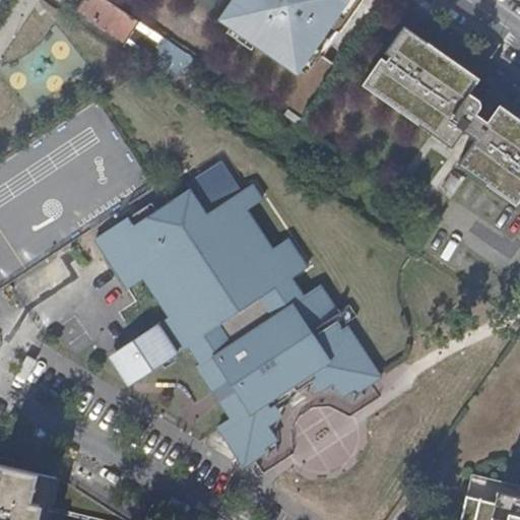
[(107,0),(85,0),(77,12),(149,61),(165,40),(107,0)]
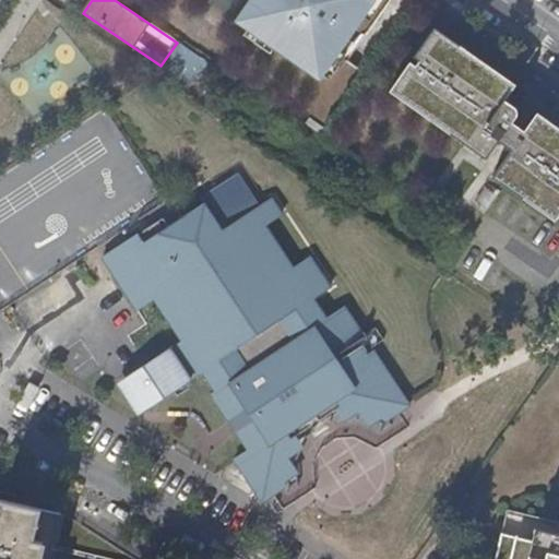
[(237,0),(213,0),(212,2),(227,14),(237,0)]
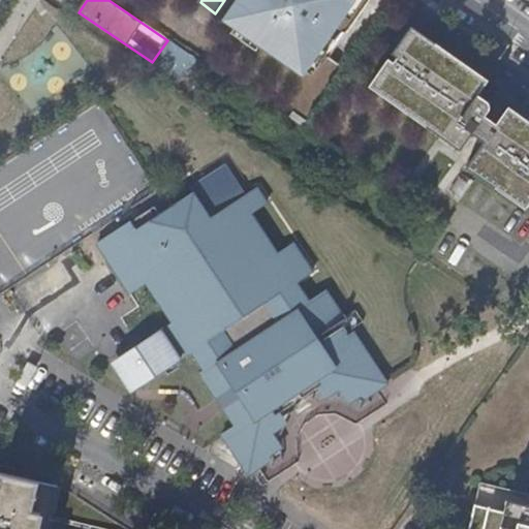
[(239,0),(238,2),(243,6),(230,24),(300,72),(309,60),(312,62),(352,4),(348,1),(349,0),(239,0)]
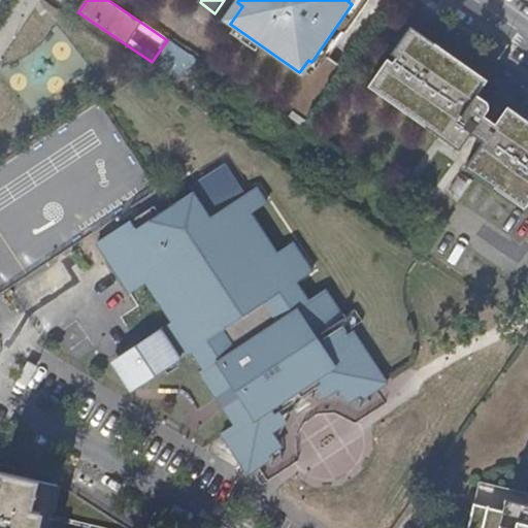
[(474,136),(487,144),(468,170),(527,213),(527,212),(527,121),(510,109),(504,117),(479,98),(490,84),(414,29),(394,57),(400,61),(396,67),(391,64),(372,90),(462,154),(474,136)]
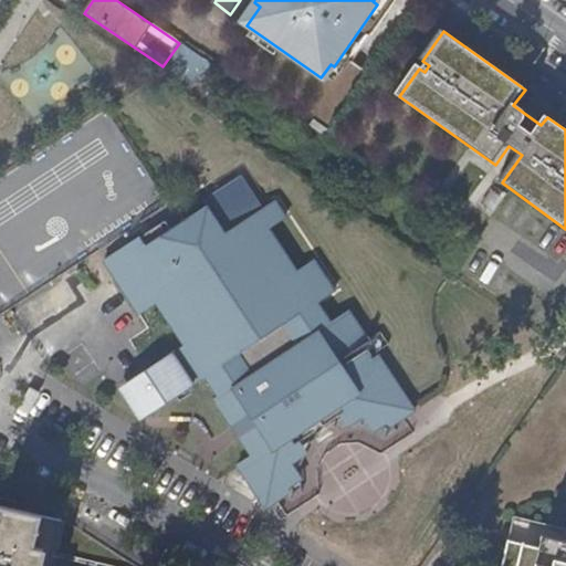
[(209,62),(185,45),(168,70),(194,86),(199,77),(209,62)]
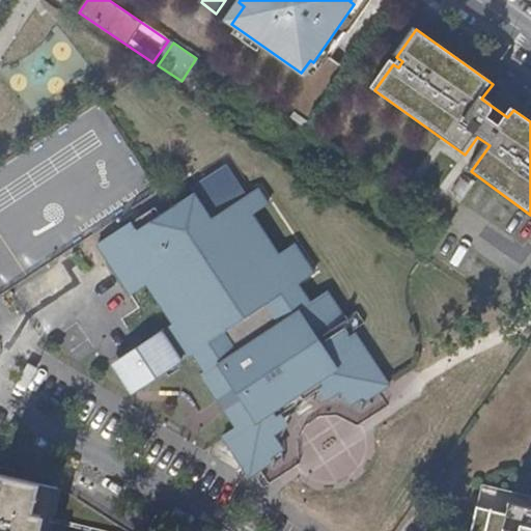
[(196,58),(187,73),(221,95),(230,82),(196,58)]
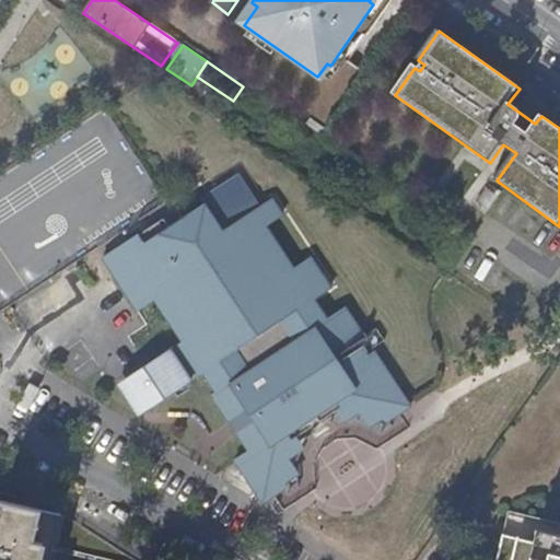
[(137,310),(154,299),(183,341),(120,383),(140,412),(202,372),(216,393),(212,395),(249,451),(234,461),(263,502),(286,487),(284,482),(298,475),(300,474),(298,470),(290,458),(305,448),(293,431),(333,406),(343,422),(359,412),(369,429),(384,419),(386,420),(409,405),(374,351),(368,356),(361,346),(365,343),(363,339),(365,338),(346,306),(327,318),(314,299),(330,287),(311,257),(294,269),(266,226),(283,214),(272,197),(223,230),(206,203),(143,244),(137,235),(103,258),(137,310)]
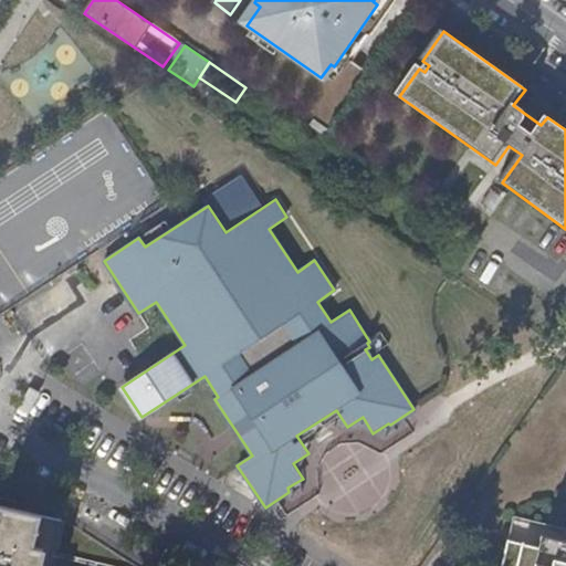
[(0,565),(50,565),(58,534),(0,520),(0,565)]
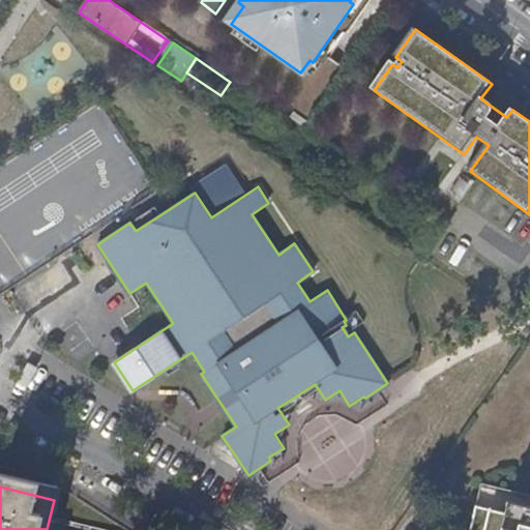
[(529,529),(529,497),(478,487),(468,529),(529,529)]
